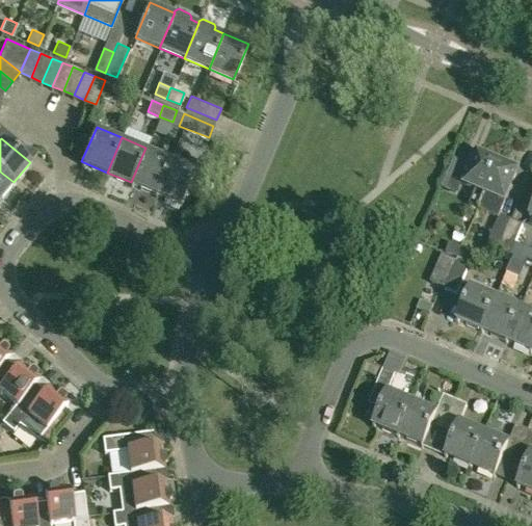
[(145,148),(131,182),(156,193),(170,158),(145,148)]
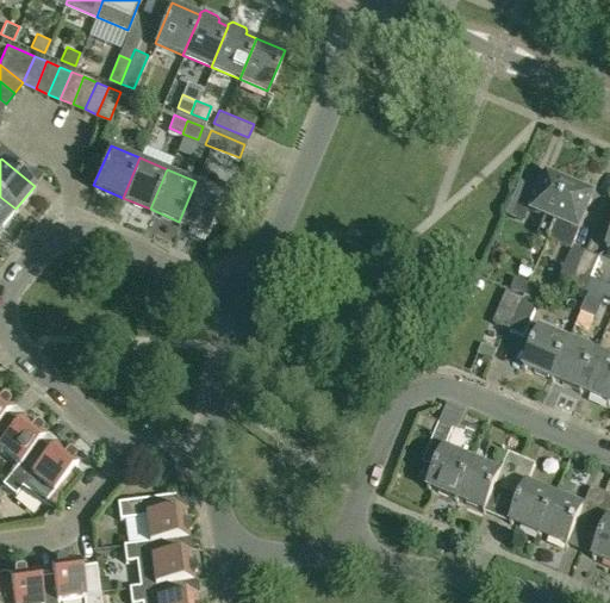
[(548,235),(571,181),(548,172),(533,207),(546,212),(539,230),(548,235)]
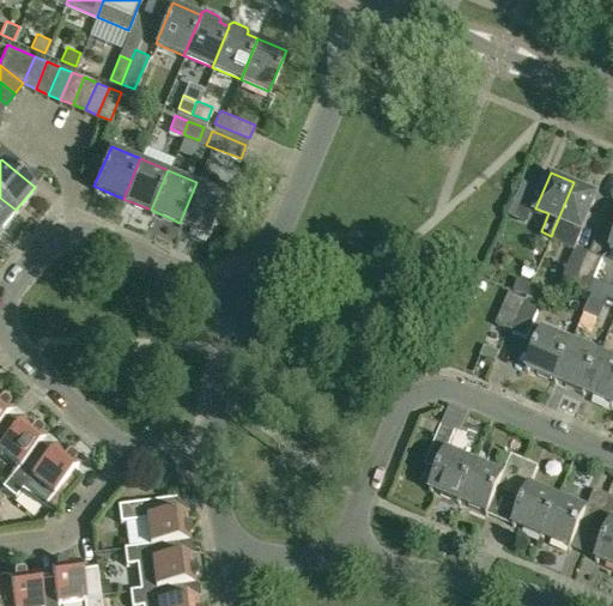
[(196,182),(180,223),(207,234),(216,216),(229,220),(243,188),(228,182),(223,193),(196,182)]
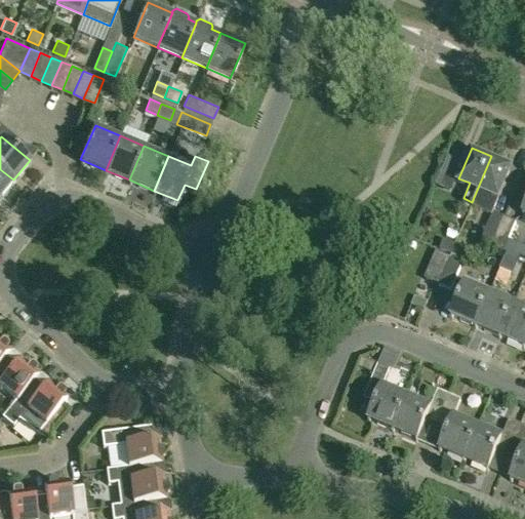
[(493,208),(502,184),(511,165),(491,156),(472,202),(492,210),(481,237),(491,242),(503,212),(493,208)]
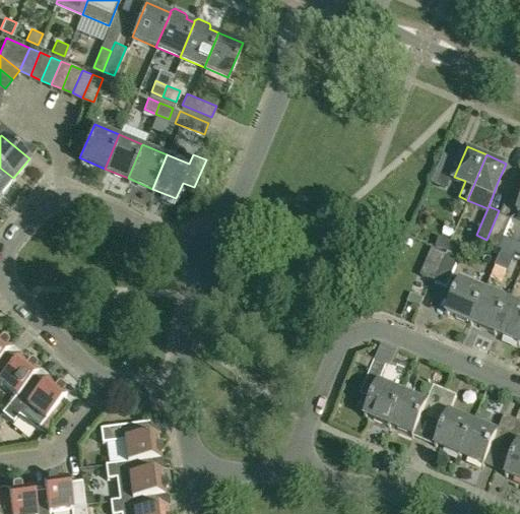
[(0,194),(13,178),(0,168),(0,194)]
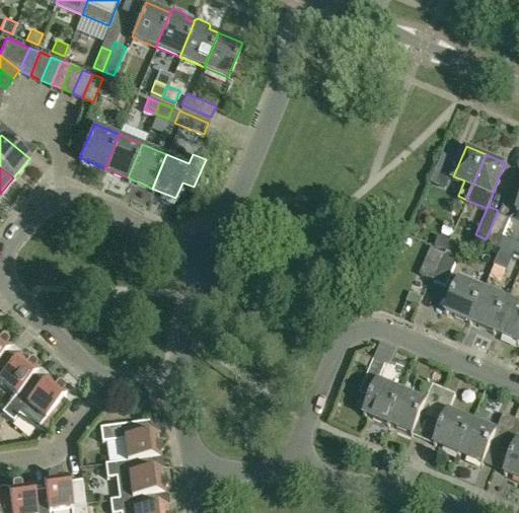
[(498,210),(486,239),(499,244),(511,215),(498,210)]
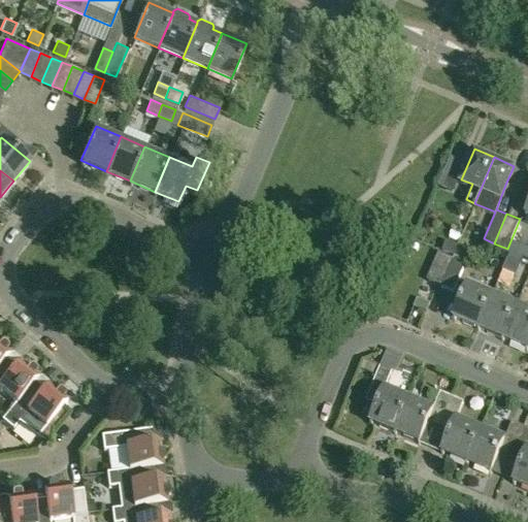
[(454,253),(458,241),(447,237),(442,248),(454,253)]
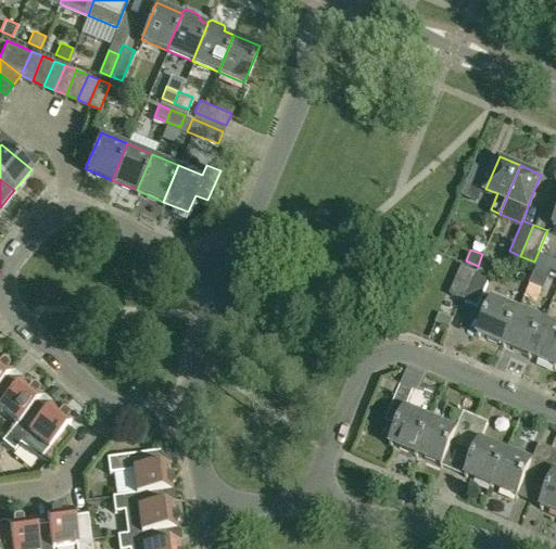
[(450,291),(466,297),(479,268),(462,262),(450,291)]
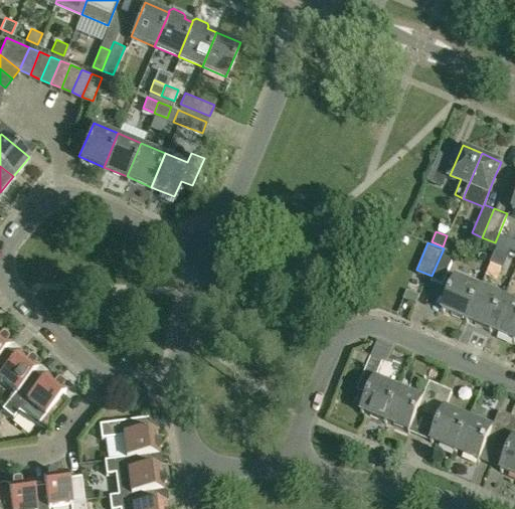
[(443,281),(455,251),(445,246),(444,248),(432,276),(443,281)]
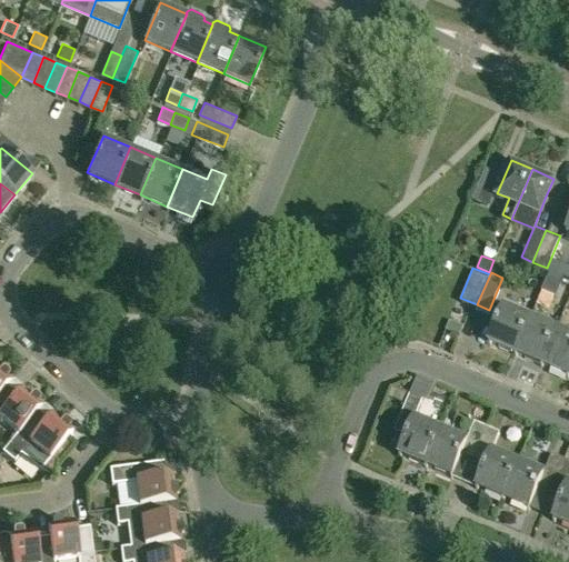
[(560,281),(561,279),(560,279),(547,273),(546,276),(541,287),(552,291),(556,292),(560,281)]
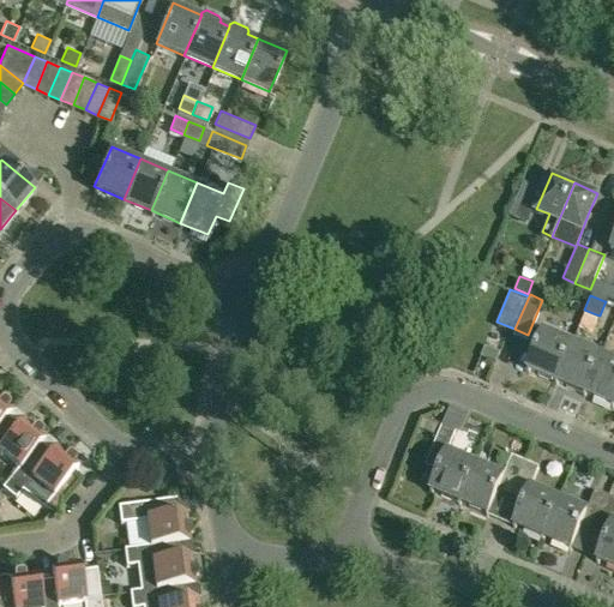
[(555,379),(573,338),(545,326),(527,367),(555,379)]
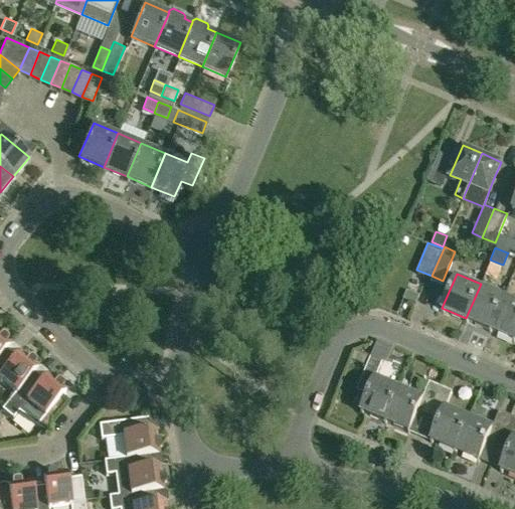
[(490,328),(504,294),(481,284),(466,318),(490,328)]
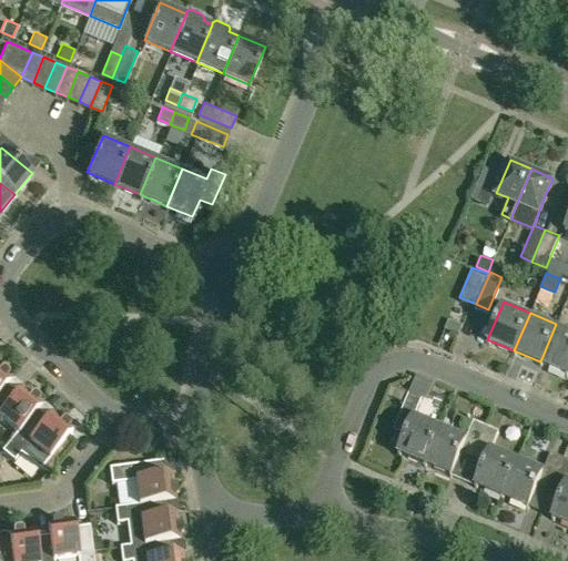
[(462,320),(460,320),(448,315),(445,324),(445,325),(452,327),(450,328),(458,330),(462,320)]
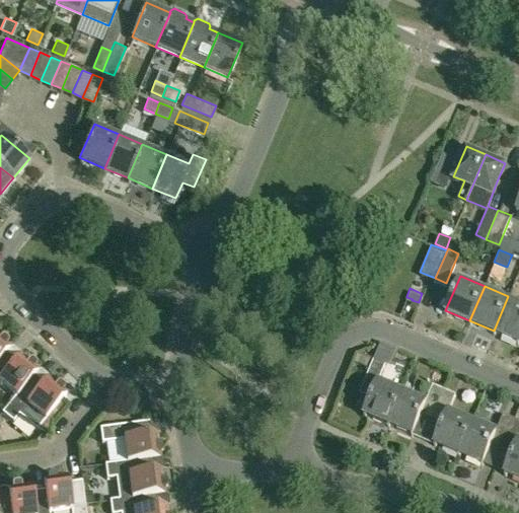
[(518,341),(518,337),(518,300),(508,296),(494,331),(518,341)]
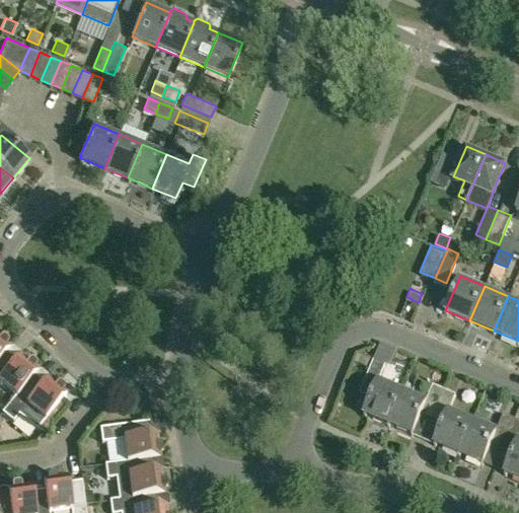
[(0,355),(5,349),(6,349),(10,344),(7,342),(8,339),(3,335),(0,336),(0,335),(0,355)]
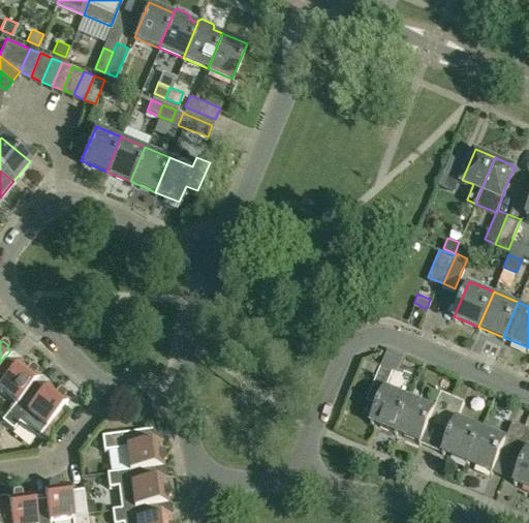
[(16,364),(6,356),(5,356),(0,362),(0,387),(16,400),(21,394),(21,395),(34,379),(39,374),(36,371),(36,369),(32,365),(29,366),(20,358),(16,364)]
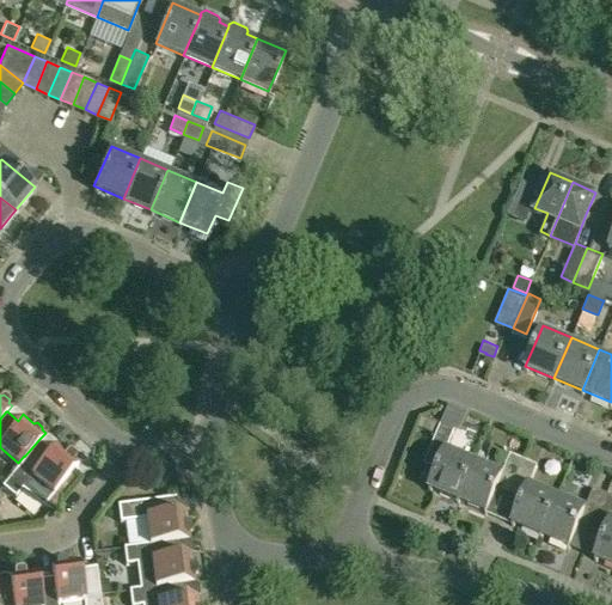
[(457,499),(475,458),(446,447),(454,427),(441,421),(424,460),(438,466),(429,487),(457,499)]
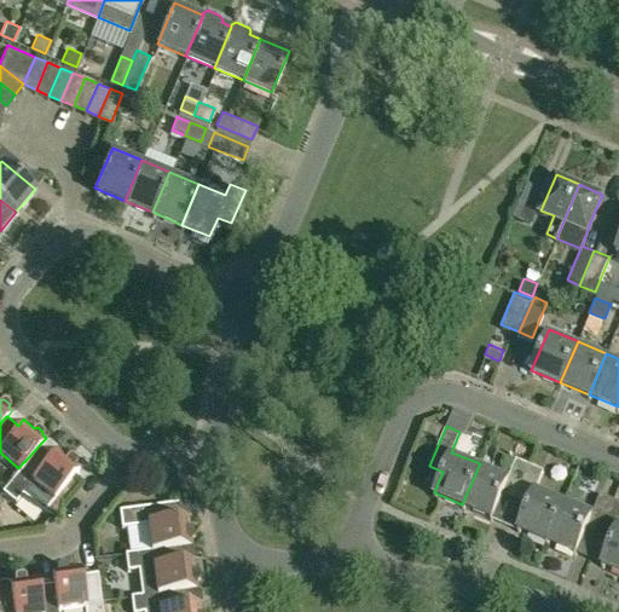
[(51,454),(40,444),(24,462),(24,461),(18,468),(3,489),(16,500),(22,491),(44,508),(79,466),(76,462),(76,460),(70,455),(68,455),(57,446),(51,454)]
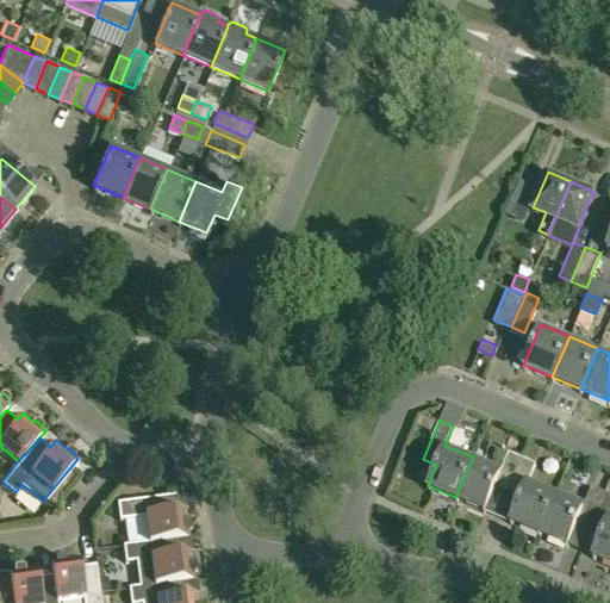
[(508,490),(522,455),(509,449),(500,468),(473,457),(455,497),(485,509),(496,484),(508,490)]
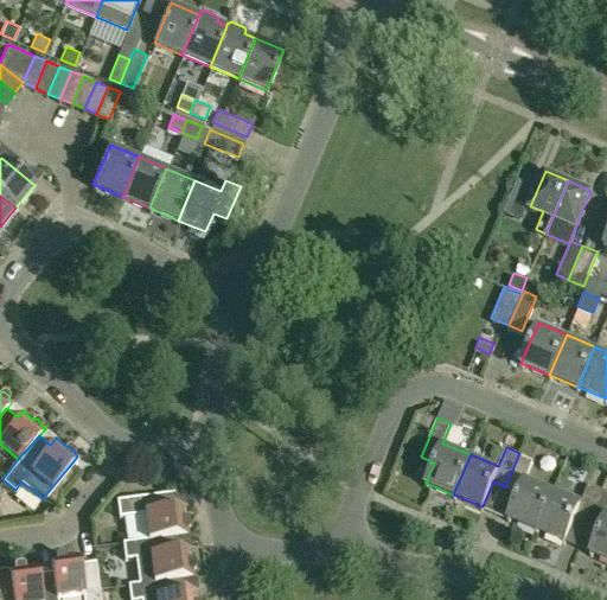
[(535,529),(551,489),(525,478),(532,458),(519,453),(505,487),(518,492),(508,517),(535,529)]
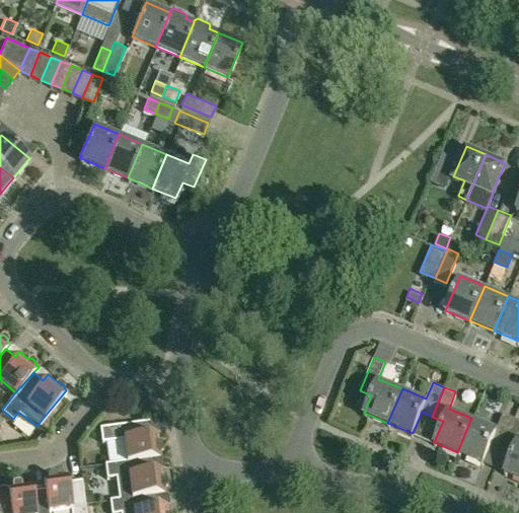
[(503,446),(515,417),(503,412),(497,428),(471,418),(457,452),(483,462),(492,441),(503,446)]
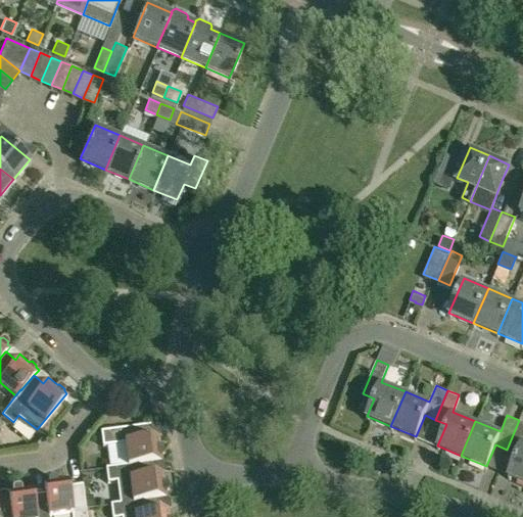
[(522,481),(522,421),(519,420),(507,450),(517,454),(508,475),(522,481)]
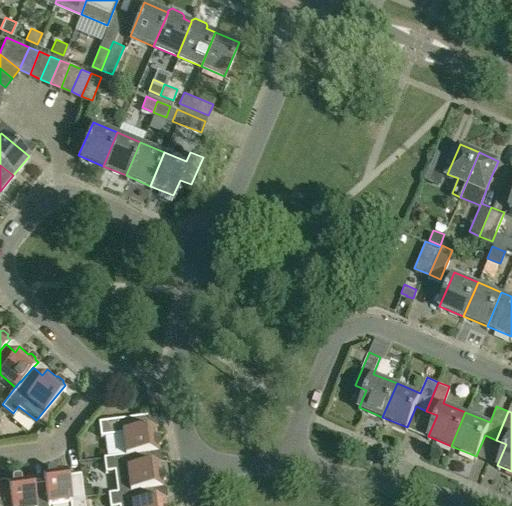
[(159,437),(156,436),(155,425),(148,425),(146,413),(98,419),(100,433),(122,430),(125,452),(151,449),(158,448),(158,445),(160,443),(159,437)]
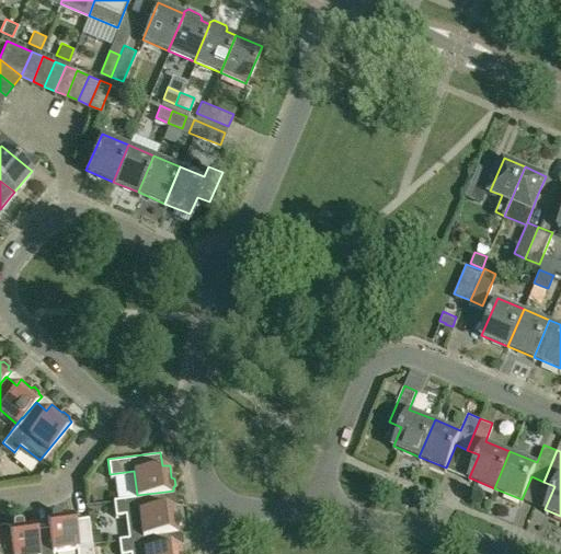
[(168,505),(165,492),(137,495),(113,497),(115,514),(125,511),(128,535),(171,530),(171,531),(179,530),(178,526),(180,524),(180,517),(176,516),(175,504),(168,505)]
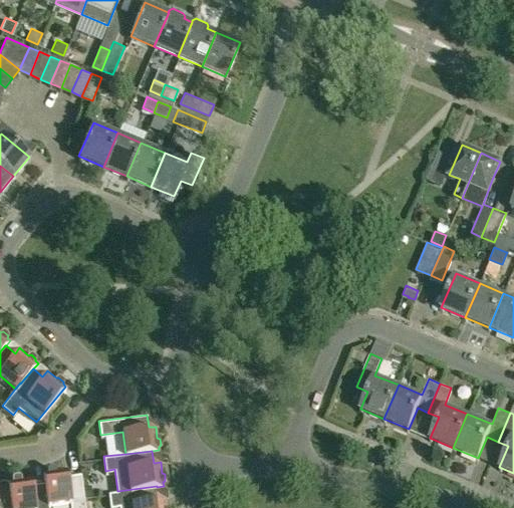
[(67,467),(55,469),(54,467),(47,468),(46,470),(43,471),(44,482),(45,482),(48,505),(49,505),(70,502),(70,507),(85,507),(80,473),(68,474),(67,467)]
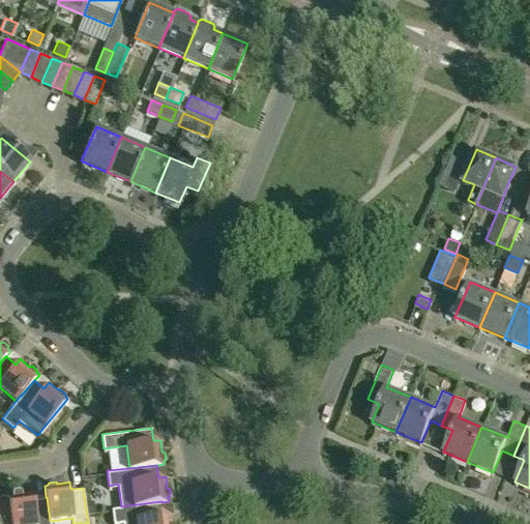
[(33,491),(21,493),(20,491),(12,492),(11,494),(8,495),(9,504),(10,504),(12,523),(51,523),(51,521),(50,521),(47,497),(46,497),(34,498),(33,491)]
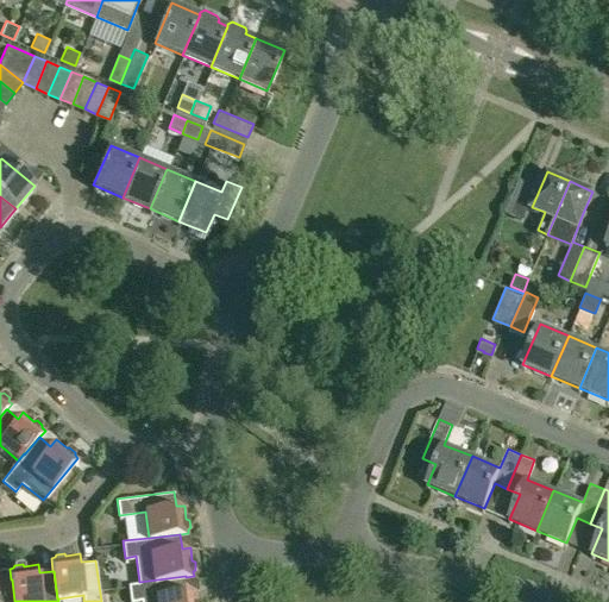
[(100,589),(110,587),(107,572),(98,575),(100,589)]
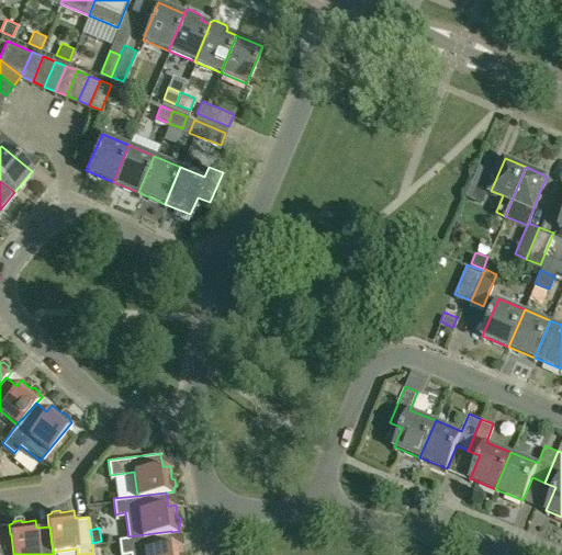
[(172,544),(171,532),(171,531),(128,536),(119,537),(121,553),(131,552),(131,554),(181,554),(180,543),(172,544)]
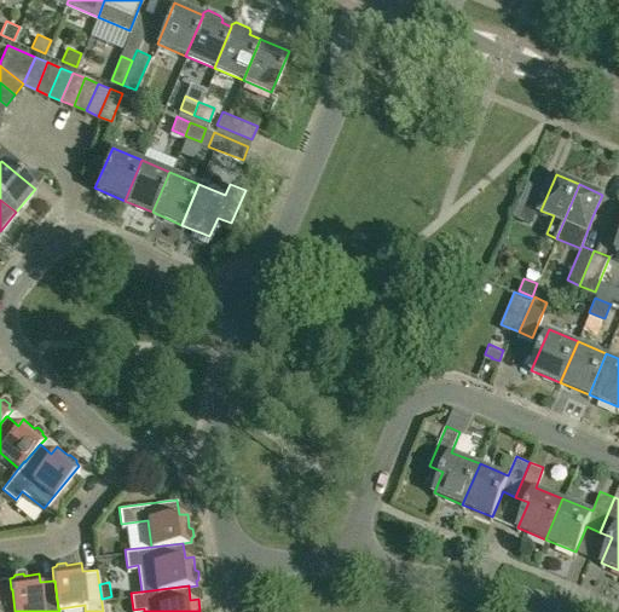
[(0,611),(15,611),(12,589),(11,589),(0,589),(0,611)]
